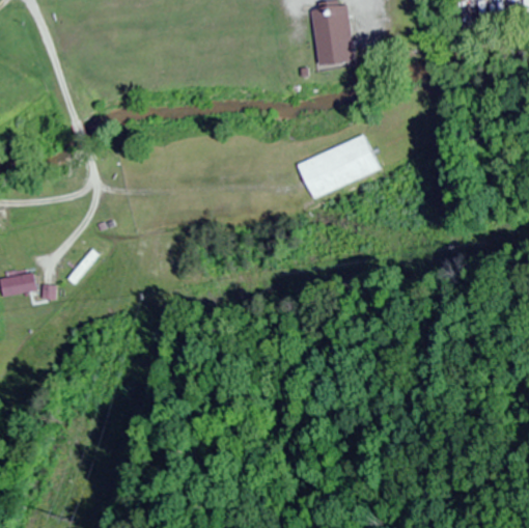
[(471,0),(471,18),(493,18),(492,0),(471,0)]
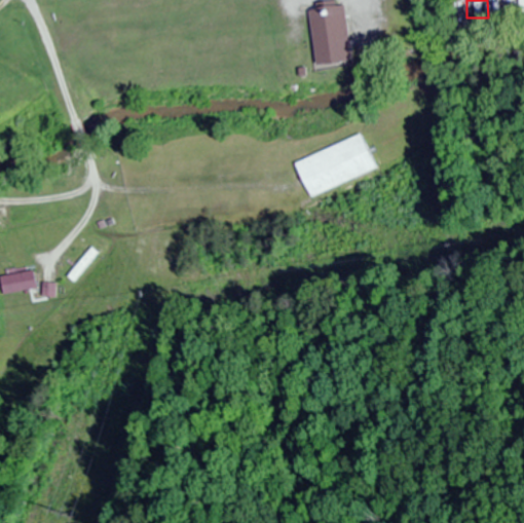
[(307,6),(314,63),(351,58),(343,2),(307,6)]
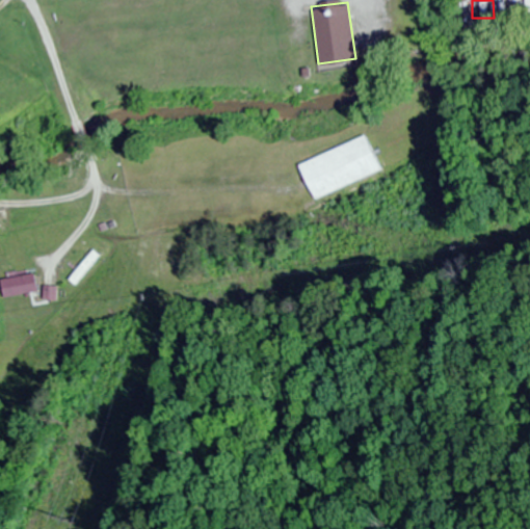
[(297,161),(311,197),(381,172),(368,135),(297,161)]
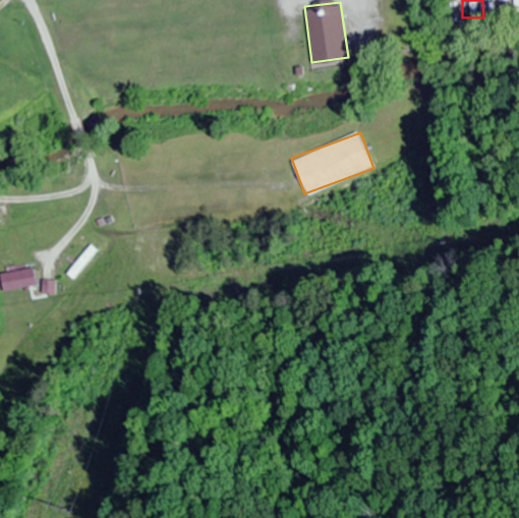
[(96,248),(90,243),(67,272),(73,277),(77,272),(77,271),(96,248)]
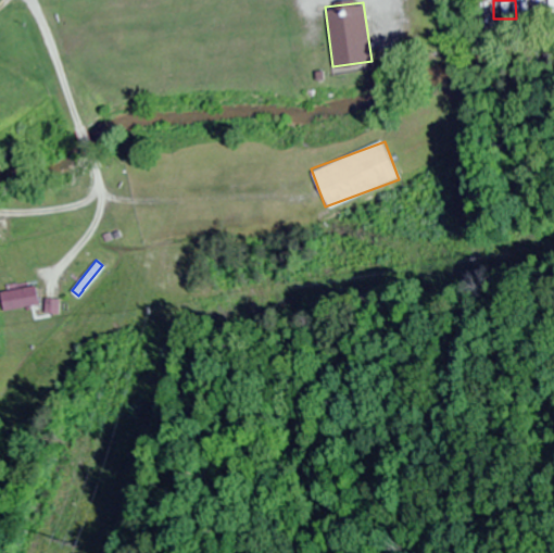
[(37,302),(33,284),(0,290),(0,304),(1,310),(37,302)]
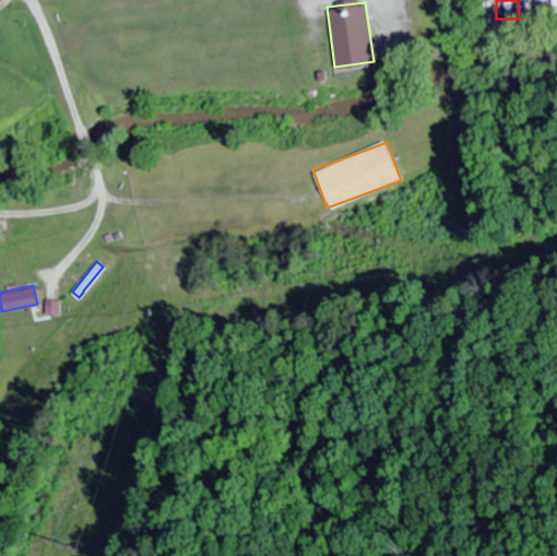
All buildings are outlined.
